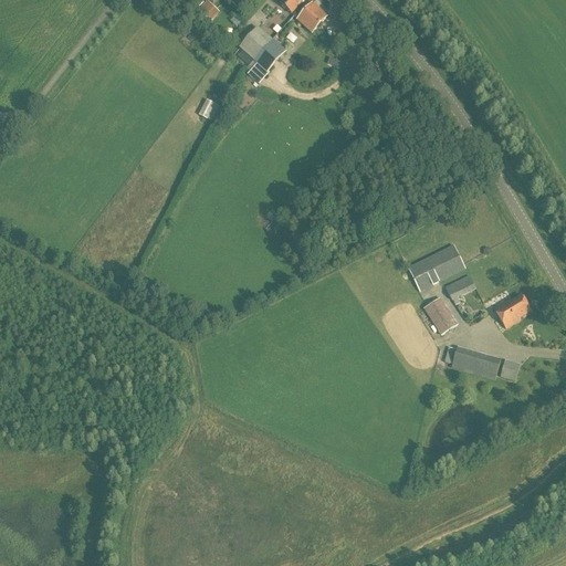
[(227,0),(238,9),(245,0),(227,0)]
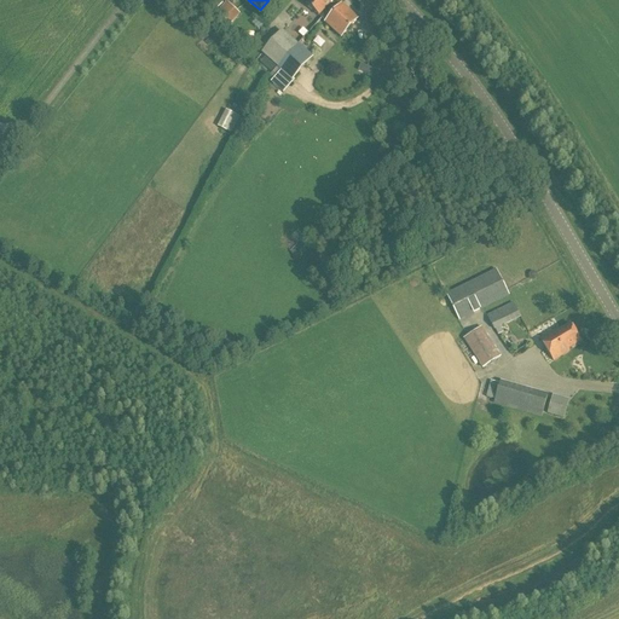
[(342,5),(340,7),(333,1),(333,0),(310,0),(306,4),(319,16),(322,18),(327,23),(325,23),(341,36),(358,18),(342,5)]
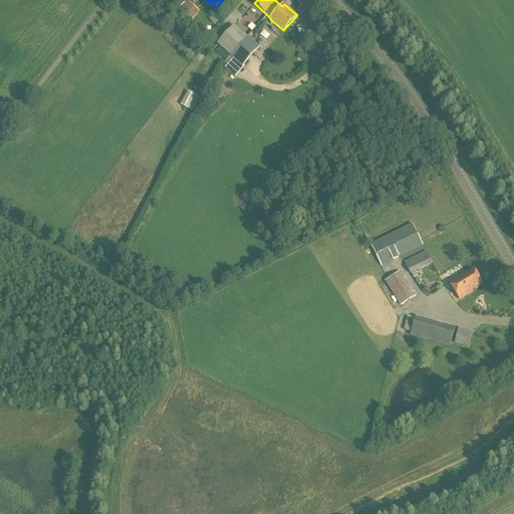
[(191,15),(197,21),(204,13),(198,8),(191,15)]
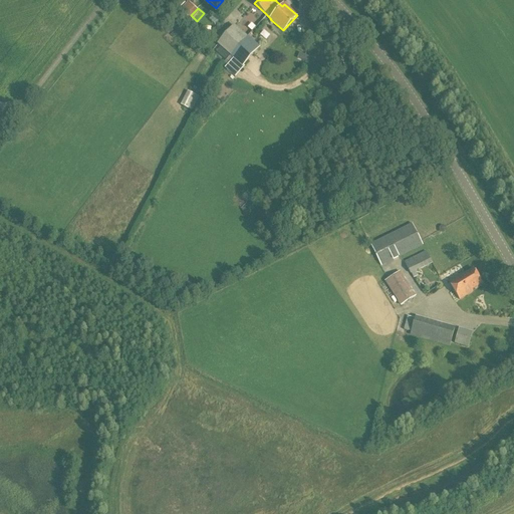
[(234,25),(217,44),(230,55),(233,58),(242,66),(260,47),(234,25)]
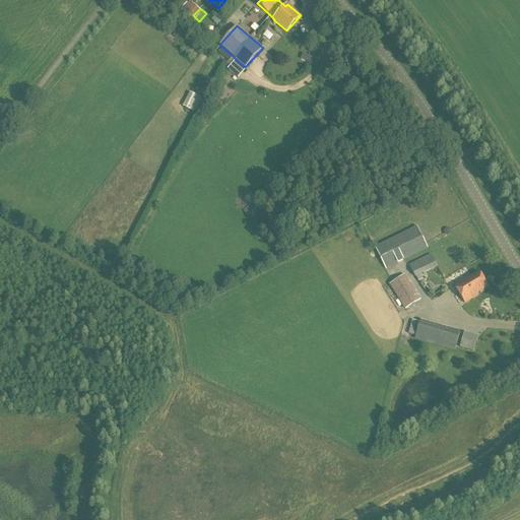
[(230,66),(236,59),(233,56),(226,63),(230,66)]
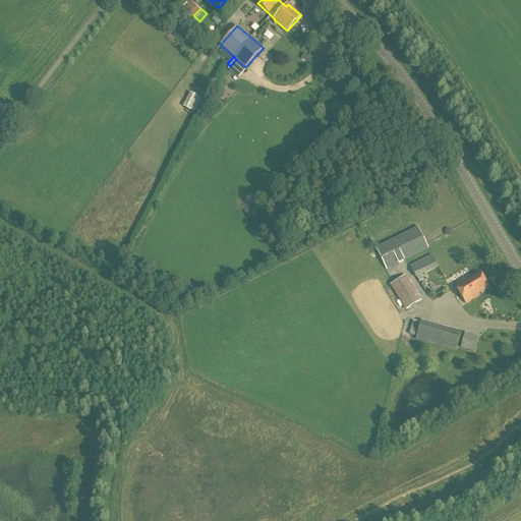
[(199,113),(207,98),(194,92),(187,107),(199,113)]
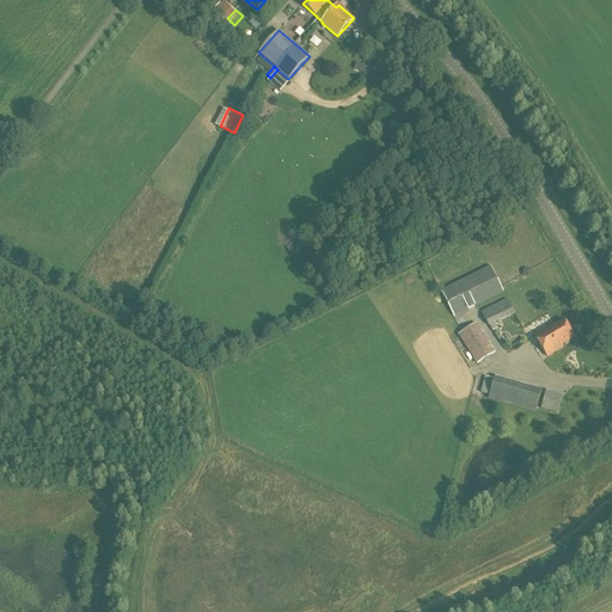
[(454,317),(505,292),(491,265),(441,291),(454,317)]
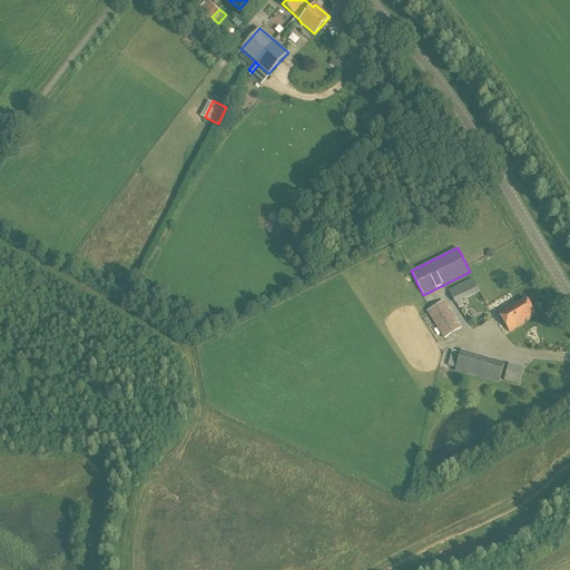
[(382,262),(384,268),(392,265),(390,259),(382,262)]
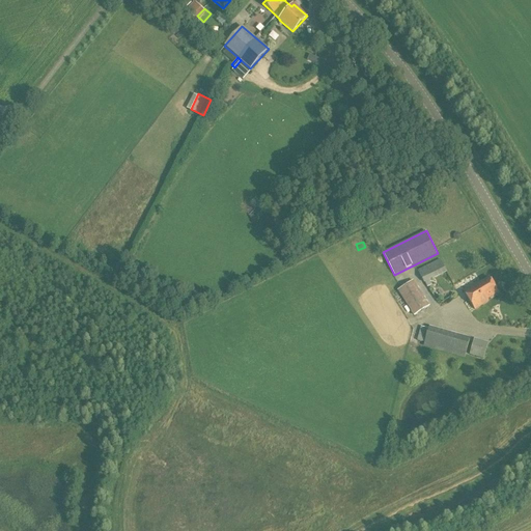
[(431,285),(430,282),(429,281),(447,273),(440,259),(418,271),(424,283),(425,283),(427,287),(431,285)]
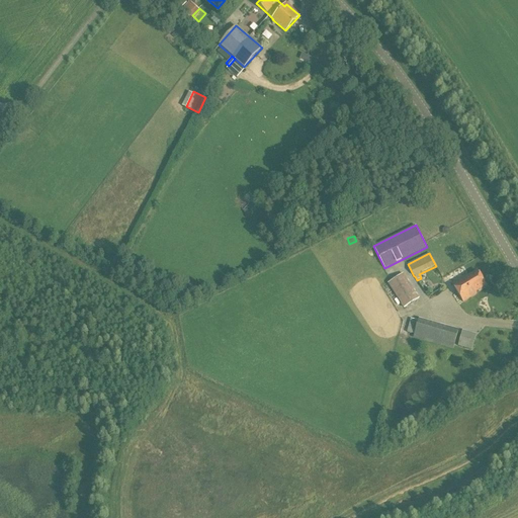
[(486,285),(480,275),(477,271),(467,277),(465,275),(452,283),(463,301),(477,293),(476,291),(486,285)]
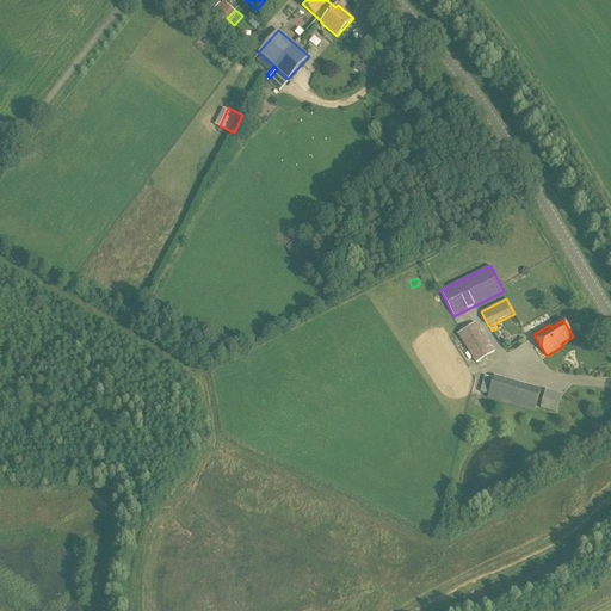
[(476,364),(494,351),(476,322),(457,334),(476,364)]
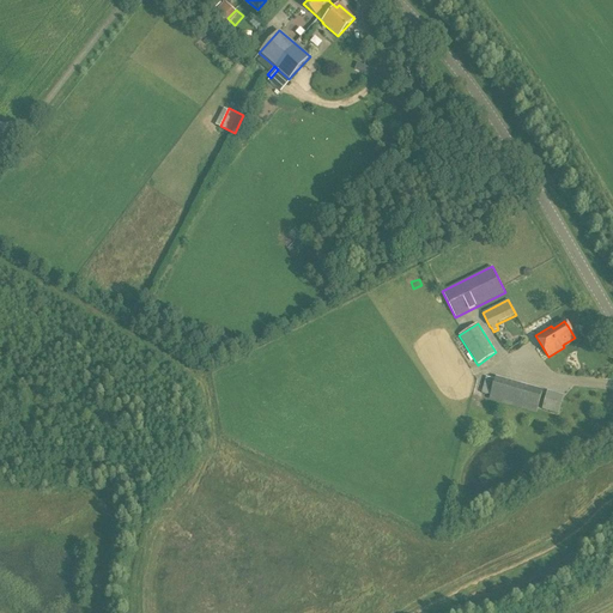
[(495,380),(486,376),(481,394),(491,396),(490,400),(536,413),(544,390),(496,377),(495,380)]
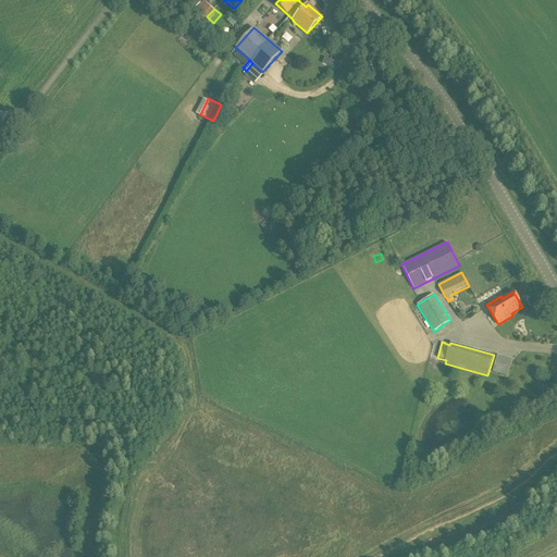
[(507,378),(512,360),(497,356),(493,373),(507,378)]
